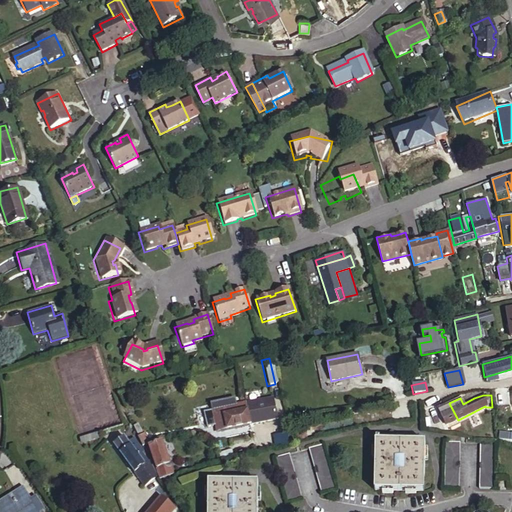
[(243,404),(248,425),(279,418),(273,397),(243,404)]
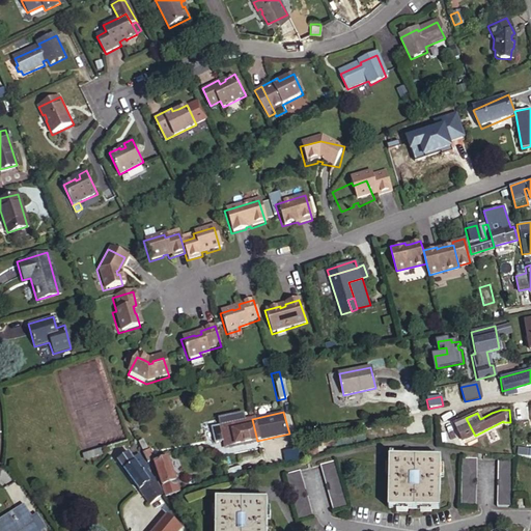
[(252,419),(242,422),(241,415),(226,418),(228,425),(221,427),(224,442),(226,448),(257,441),(252,419)]
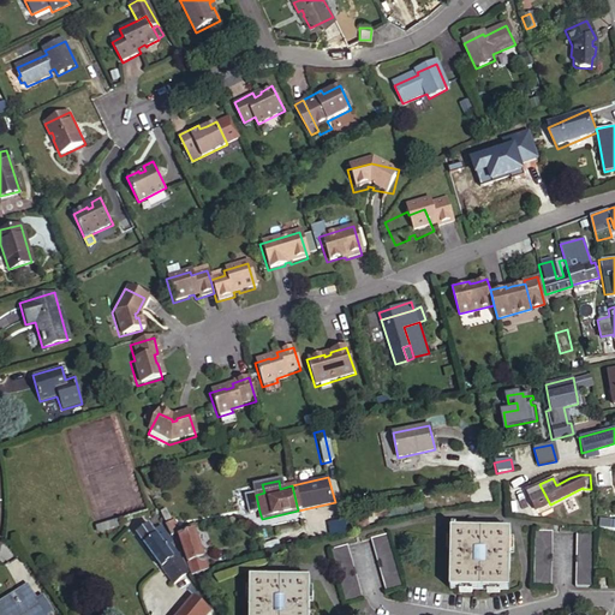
[(256,495),(245,497),(249,514),(260,512),(256,495)]
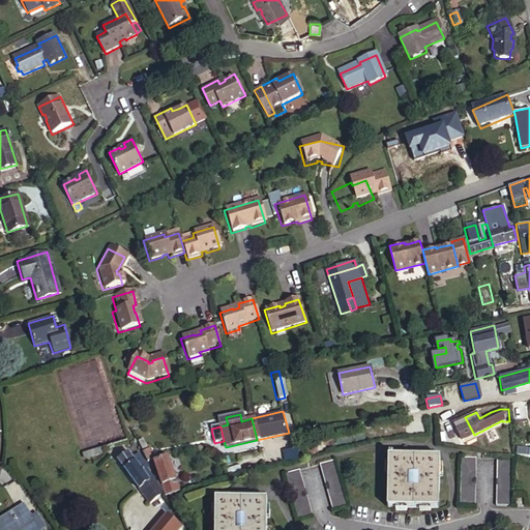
[(345,436),(332,439),(334,447),(347,444),(345,436)]
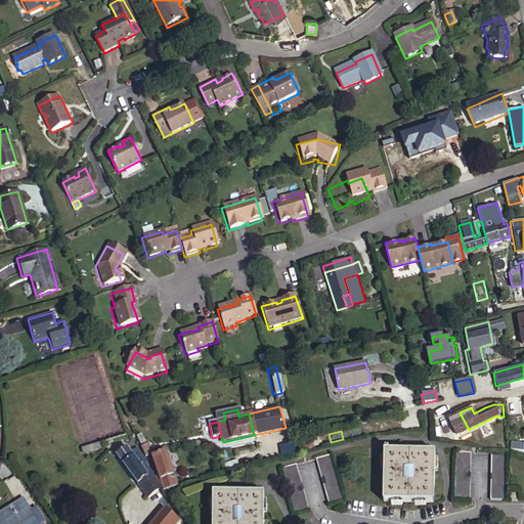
[(101,441),(90,445),(91,450),(102,446),(101,441)]
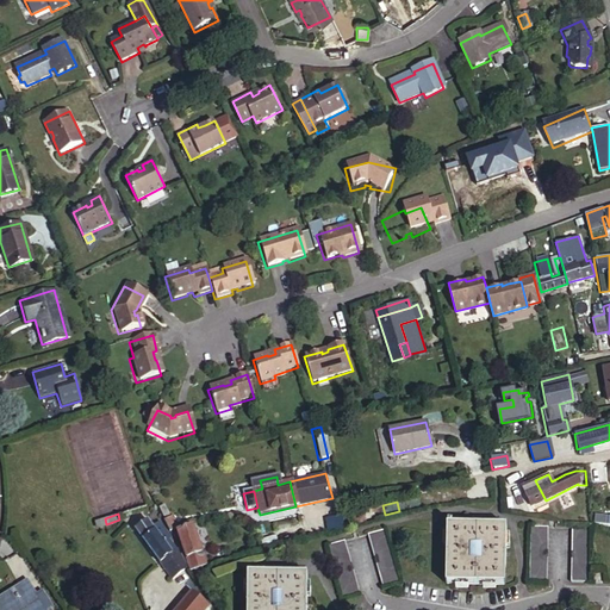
[(324,521),(328,535),(343,531),(340,517),(324,521)]
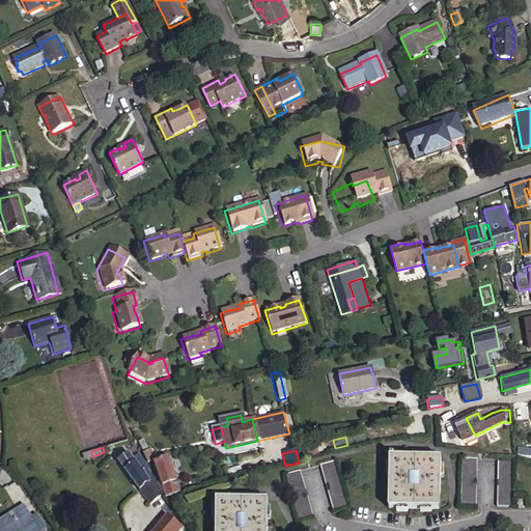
[(150,452),(143,454),(147,464),(154,462),(150,452)]
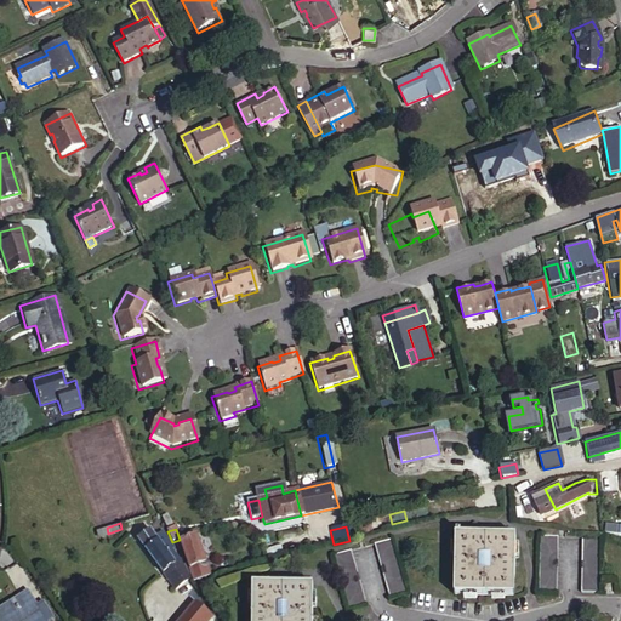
[(154,536),(151,530),(137,540),(163,574),(164,573),(178,560),(180,560),(171,550),(172,548),(161,531),(154,536)]
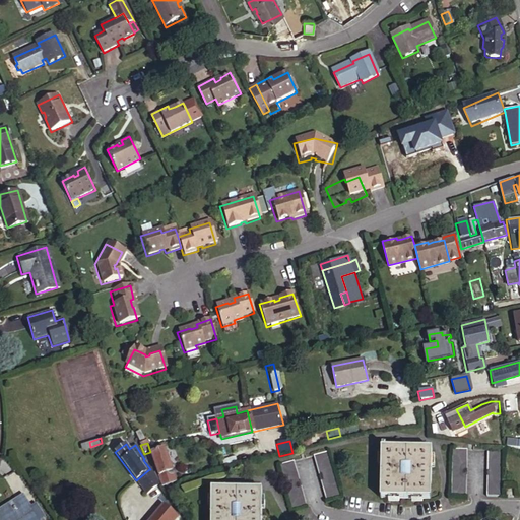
[(401,448),(380,448),(380,498),(430,499),(430,449),(408,448),(401,448)]
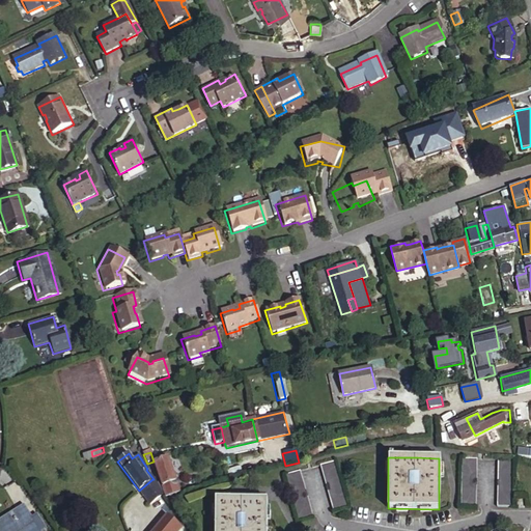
[(476,458),(460,458),(459,506),(474,506),(476,458)]
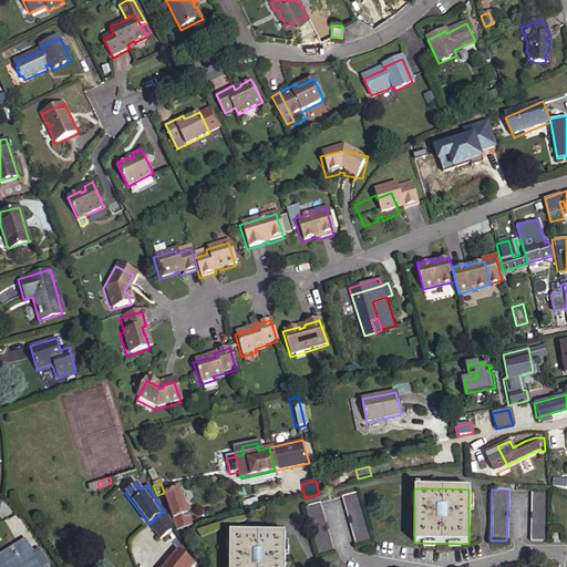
[(179,491),(165,495),(176,529),(191,525),(185,507),(184,504),(179,491)]
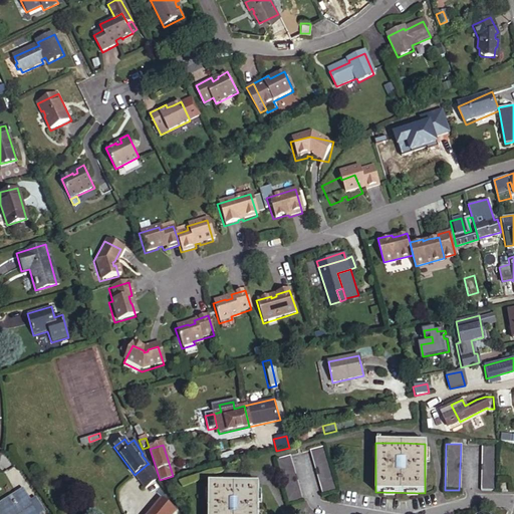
[(324,446),(310,450),(322,494),(337,490),(324,446)]
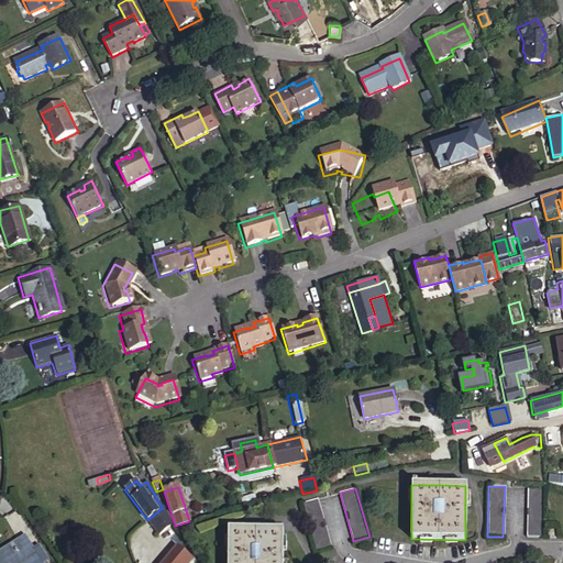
[(543,488),(527,488),(525,538),(541,538),(543,488)]
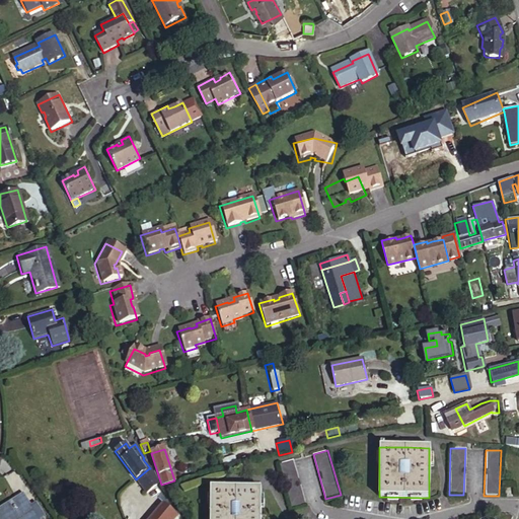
[(293,459),(279,463),(291,509),(306,504),(293,459)]
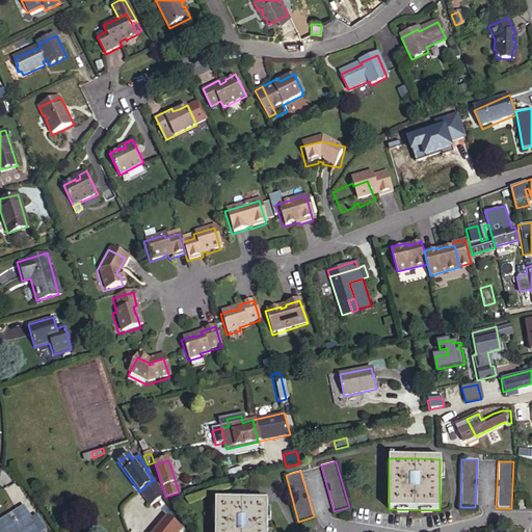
[(206,474),(191,477),(193,484),(207,481),(206,474)]
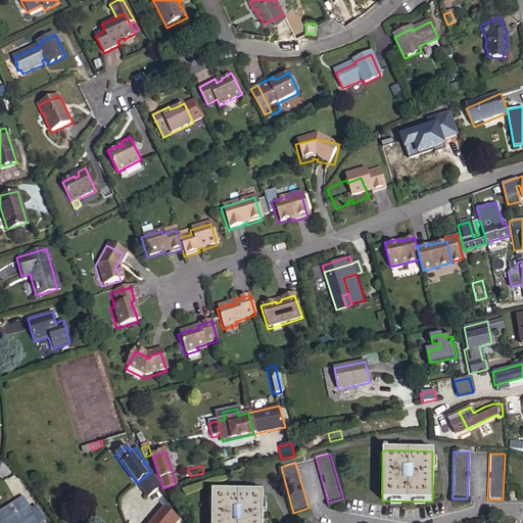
[(160,486),(150,472),(138,482),(141,486),(140,487),(146,496),(160,486)]
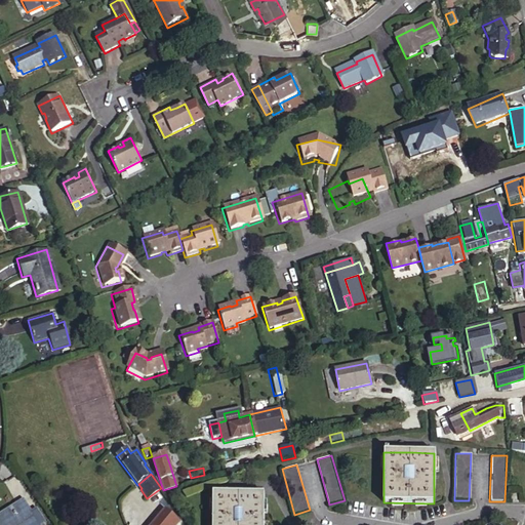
[(234,493),(212,494),(212,524),(263,524),(261,493),(242,493),(234,493)]
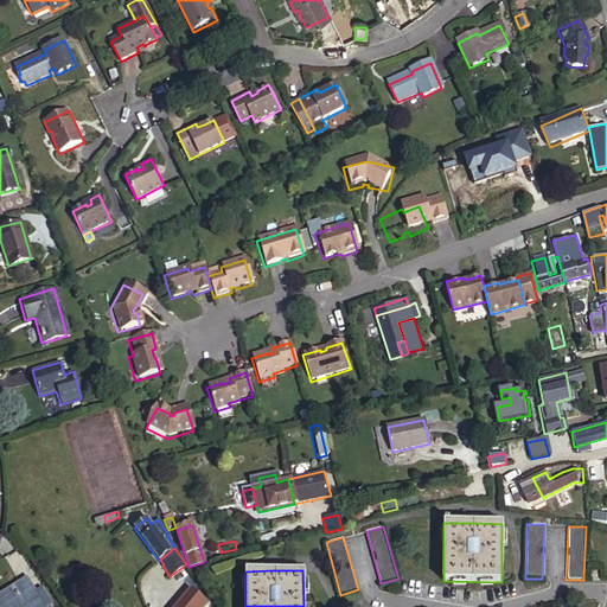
[(600,572),(588,570),(588,581),(599,581),(600,572)]
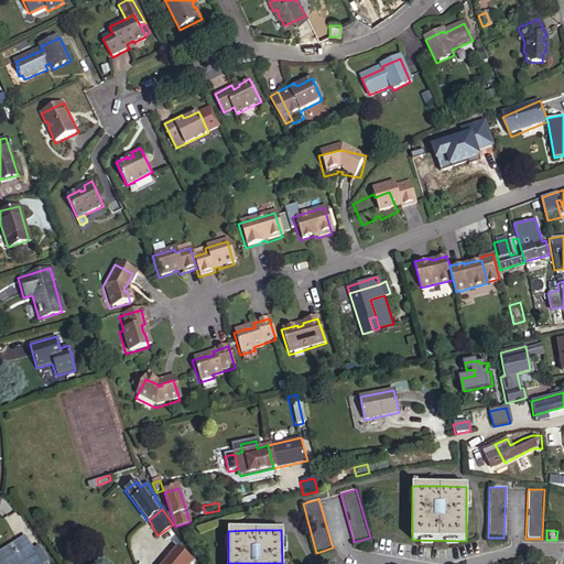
[(24,535),(18,541),(26,554),(34,549),(24,535)]
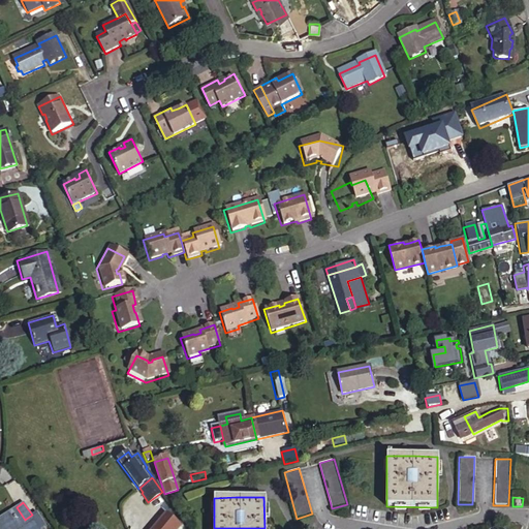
[(0,528),(36,528),(40,527),(32,515),(25,520),(17,507),(0,518),(0,528)]
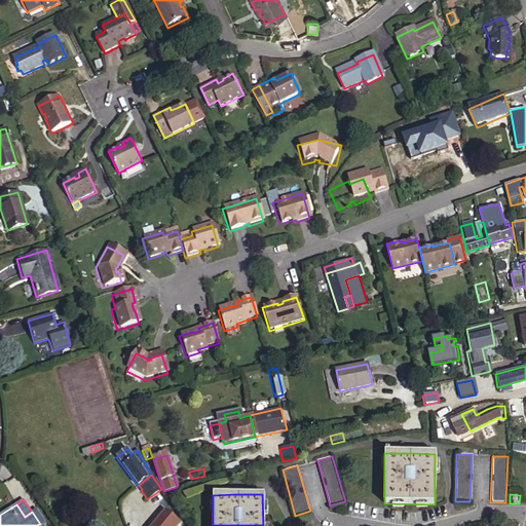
[(163,510),(151,525),(173,525),(178,520),(163,510)]
